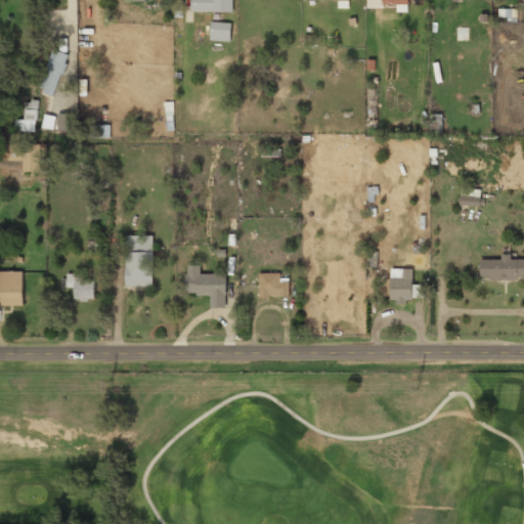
[(191,0),(191,13),(232,12),(232,0),(191,0)]
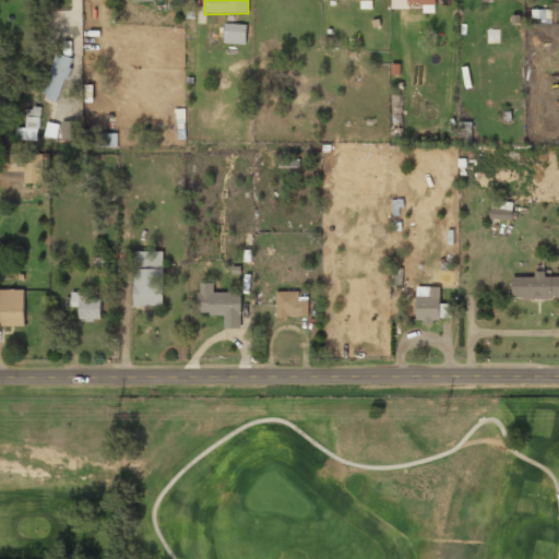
[(360,0),(360,8),(371,9),(371,0),(360,0)]
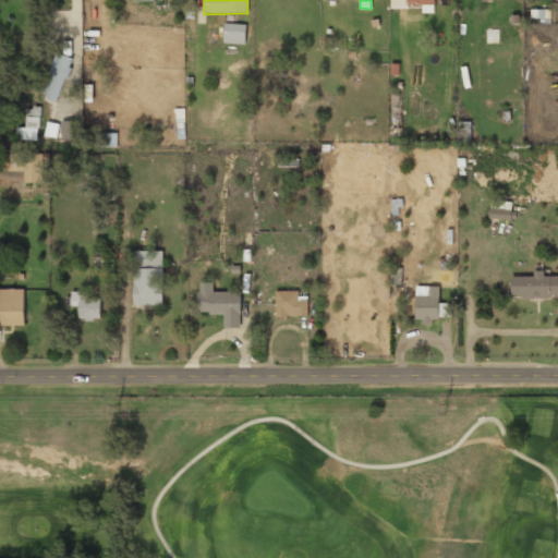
[(390,0),(390,7),(422,7),(422,12),(434,12),(434,0),(390,0)]
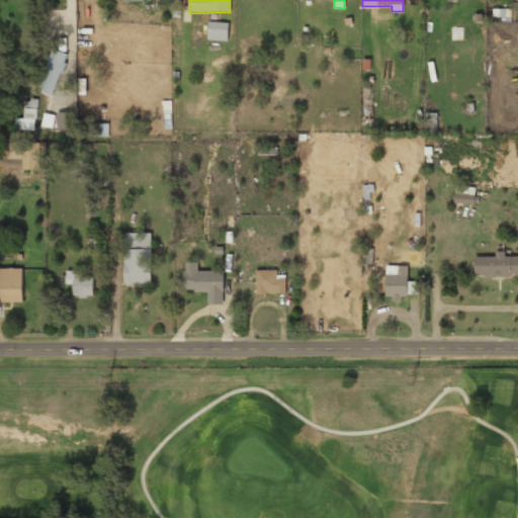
[(229,22),(208,21),(207,39),(228,40),(229,22)]
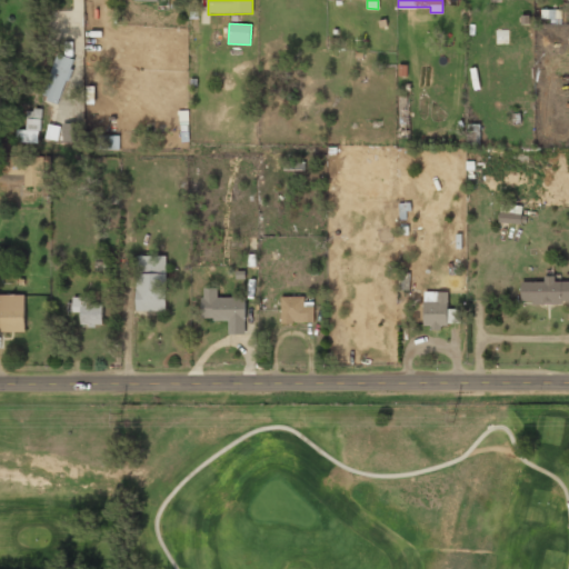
[(507,52),(507,38),(497,38),(497,52),(507,52)]
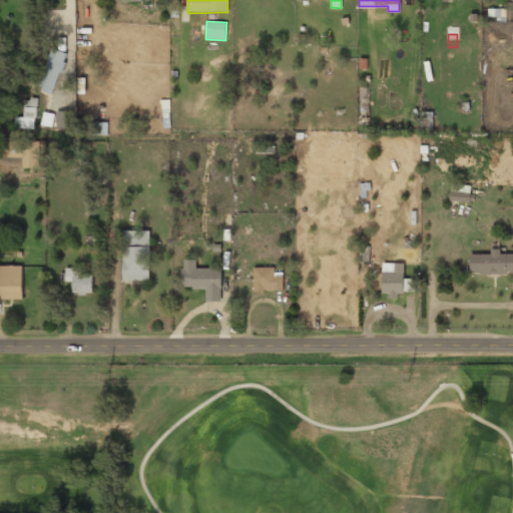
[(65,54),(50,50),(38,90),(54,94),(65,54)]
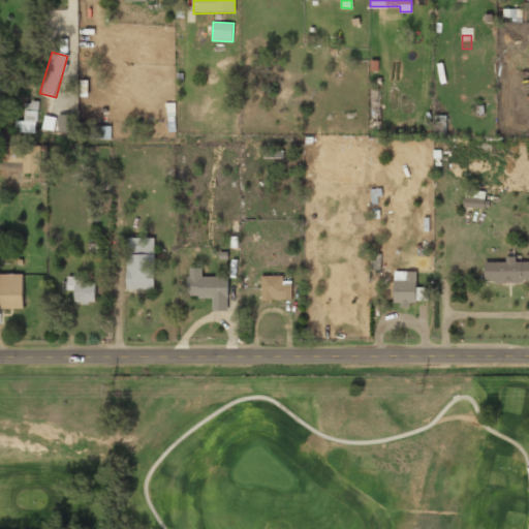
[(72,129),(71,116),(60,117),(61,130),(72,129)]
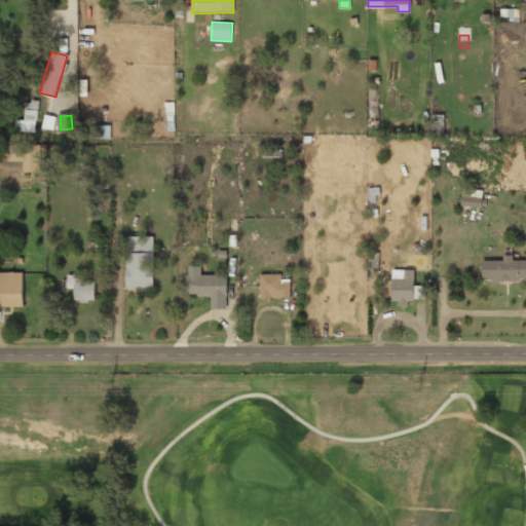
[(23,133),(34,129),(31,119),(20,122),(23,133)]
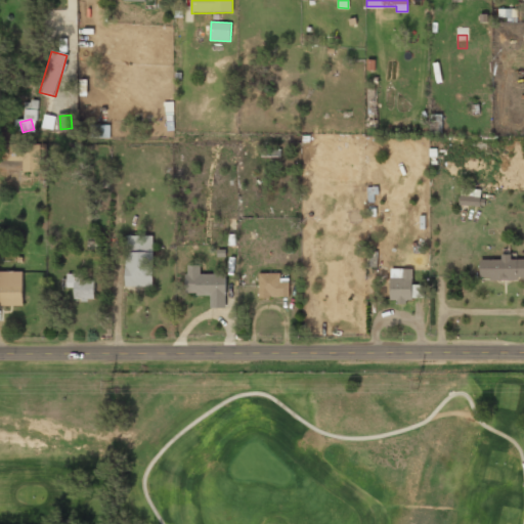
[(110,125),(91,125),(91,137),(110,137),(110,125)]
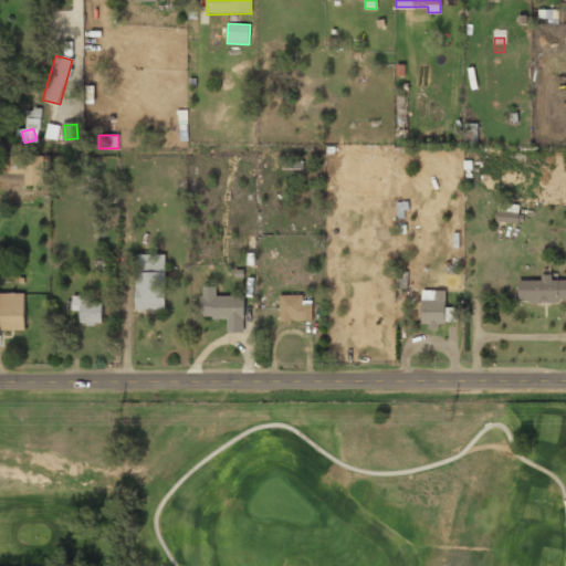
[(8,155),(42,155),(42,185),(23,185),(23,171),(8,171),(8,155)]
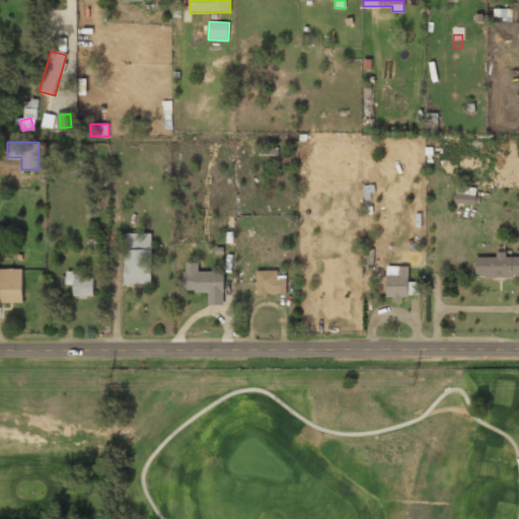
[(457,203),(472,205),(473,195),(458,194),(457,203)]
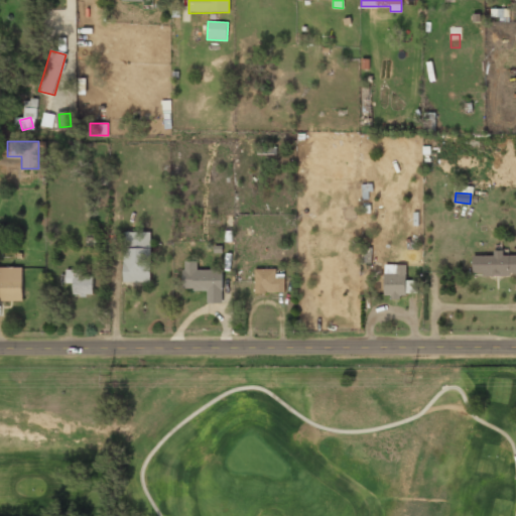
[(150,233),(123,233),(123,283),(150,283),(150,233)]
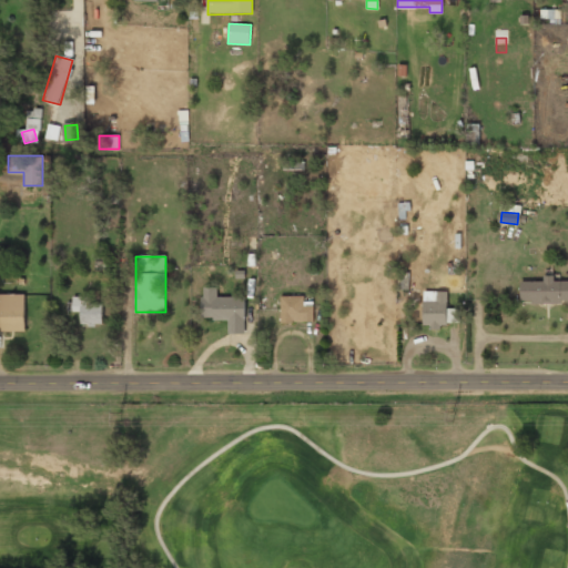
[(567,281),(519,281),(519,305),(567,305),(567,281)]
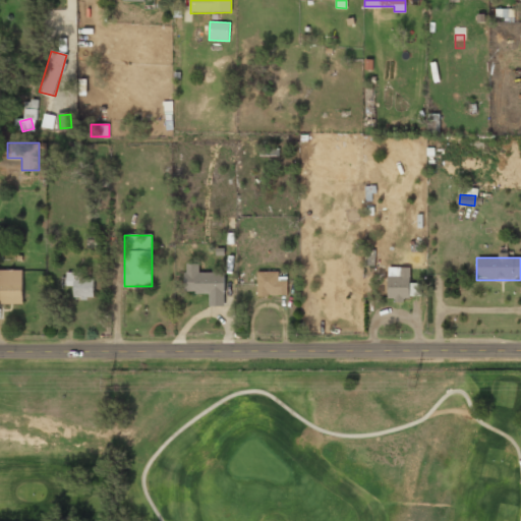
[(199,265),(184,265),(183,294),(209,294),(209,306),(224,307),(225,275),(199,274),(199,265)]
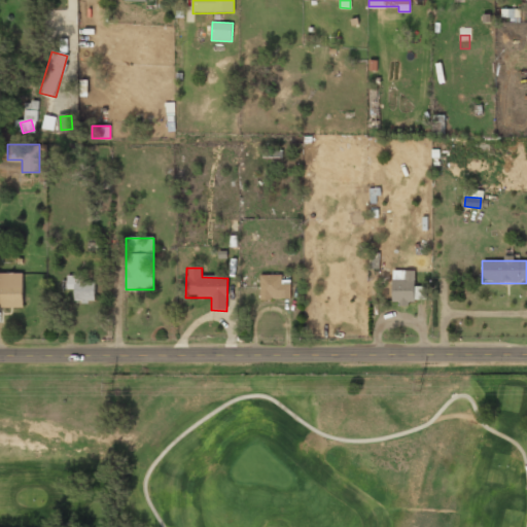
[(414,306),(415,272),(392,271),(392,305),(414,306)]
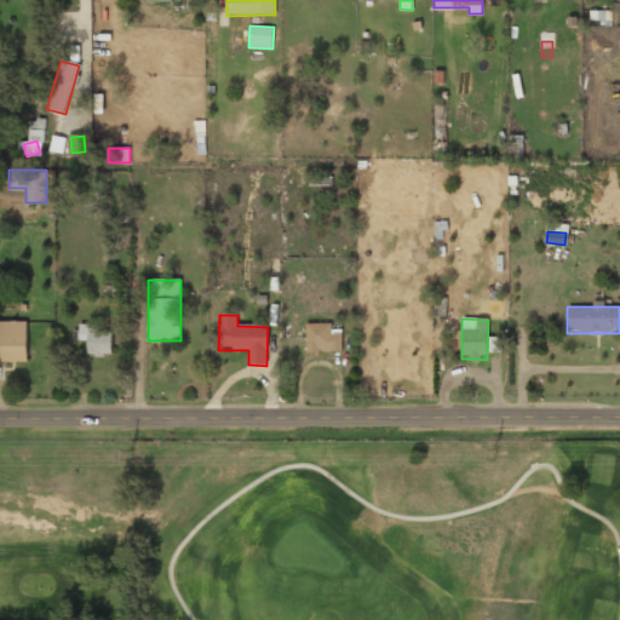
[(0,322),(27,322),(26,361),(0,360),(0,322)]
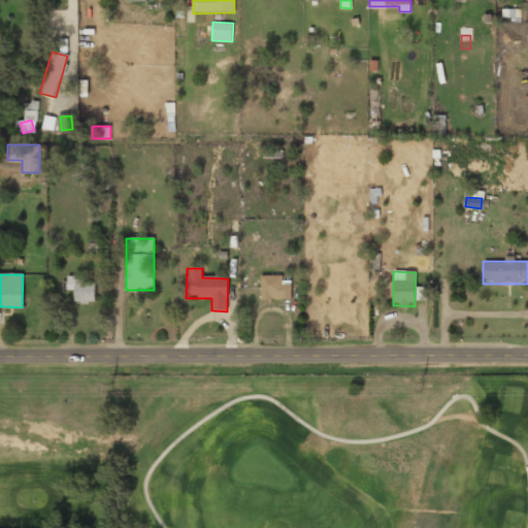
[(291,300),(291,276),(260,276),(260,300),(291,300)]
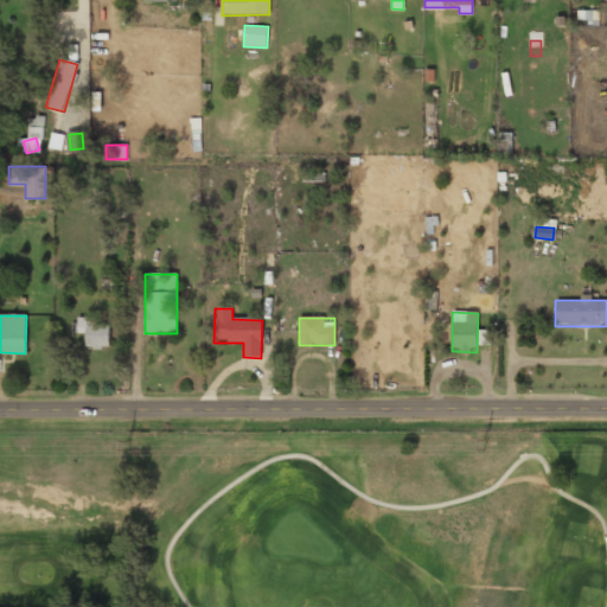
[(109,320),(76,320),(76,336),(85,336),(85,349),(109,349),(109,320)]
